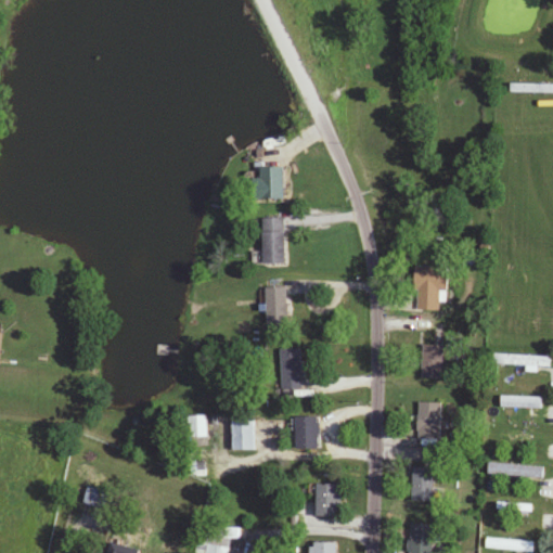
[(260,166),(260,197),(286,197),(286,166),(260,166)]
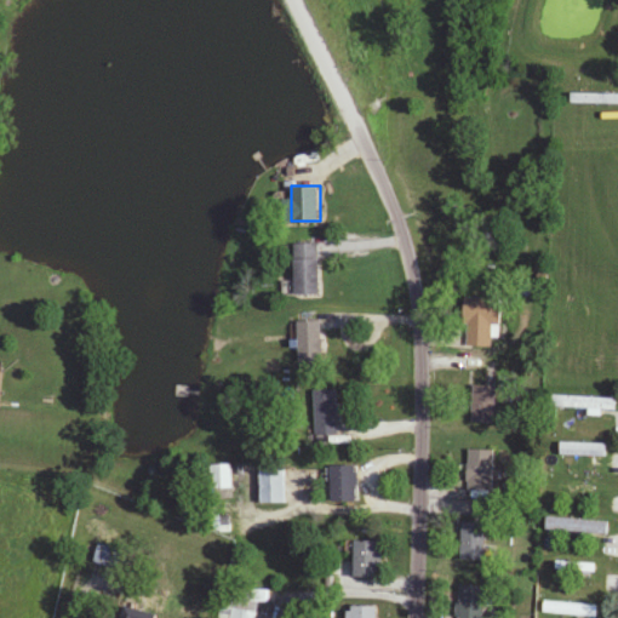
[(321,242),(295,242),(295,293),(321,293),(321,242)]
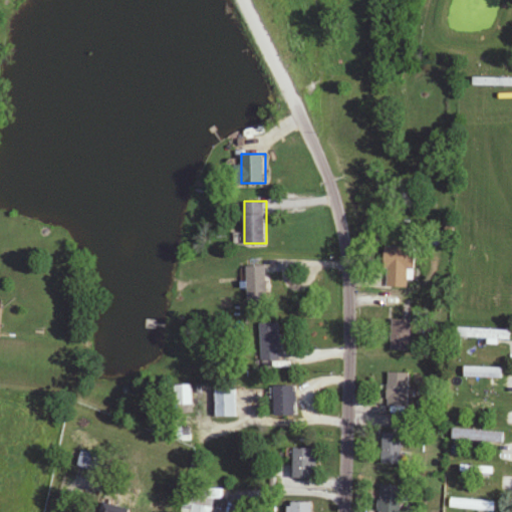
[(413,247),(385,247),(385,286),(413,286),(413,247)]
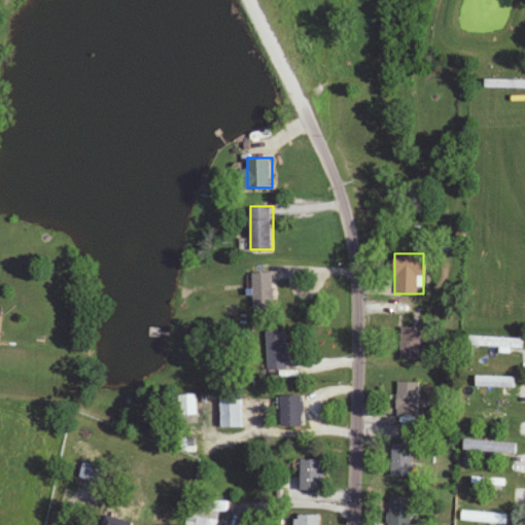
[(253,272),(253,306),(273,306),(273,272),(253,272)]
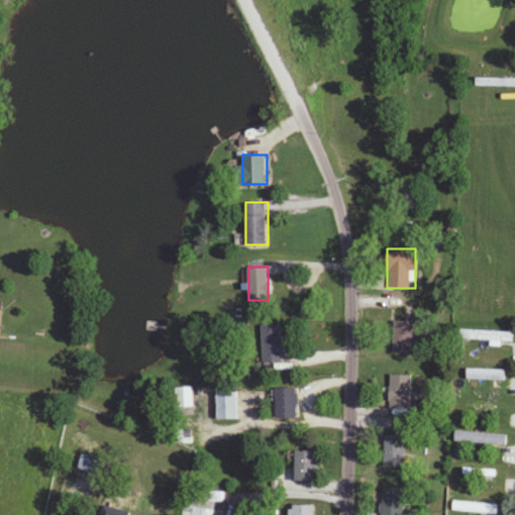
[(392,351),(413,351),(413,320),(392,320),(392,351)]
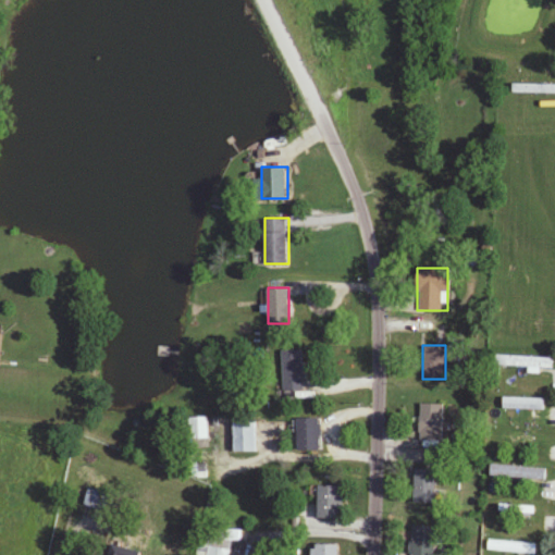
[(304,389),(304,348),(282,348),(282,389),(304,389)]
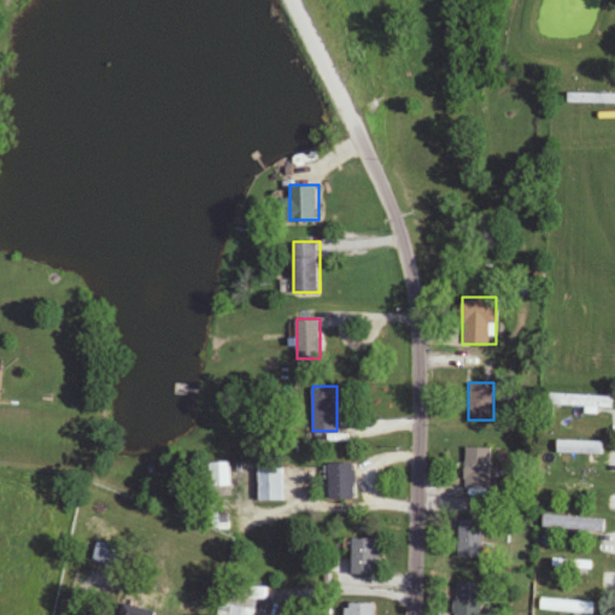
[(464,486),(488,486),(488,446),(464,446),(464,486)]
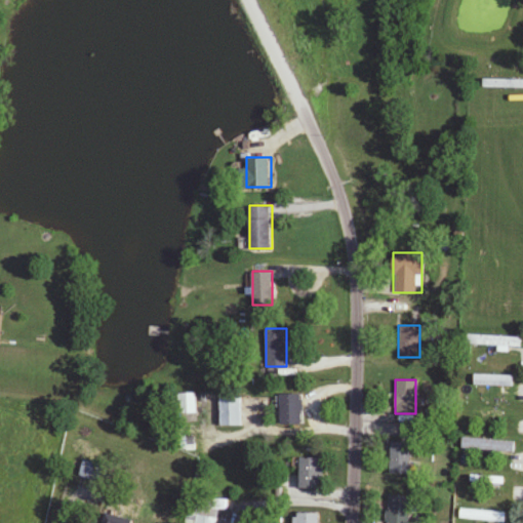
[(193,392),(176,392),(176,413),(193,413),(193,392)]
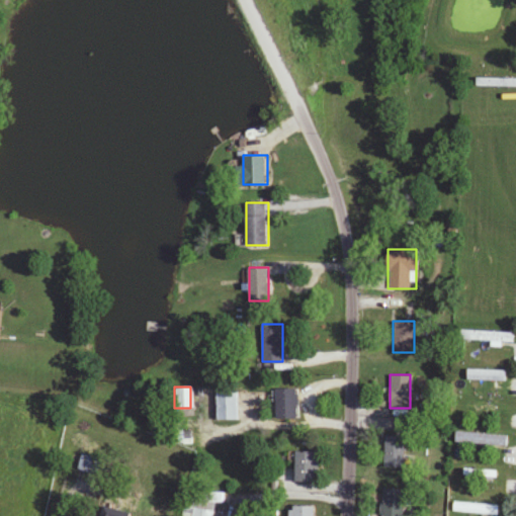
[(276,418),(297,418),(297,388),(276,388),(276,418)]
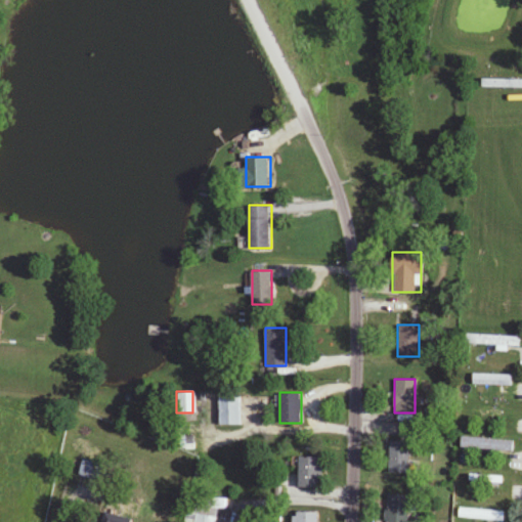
[(218,396),(218,424),(240,424),(240,396),(218,396)]
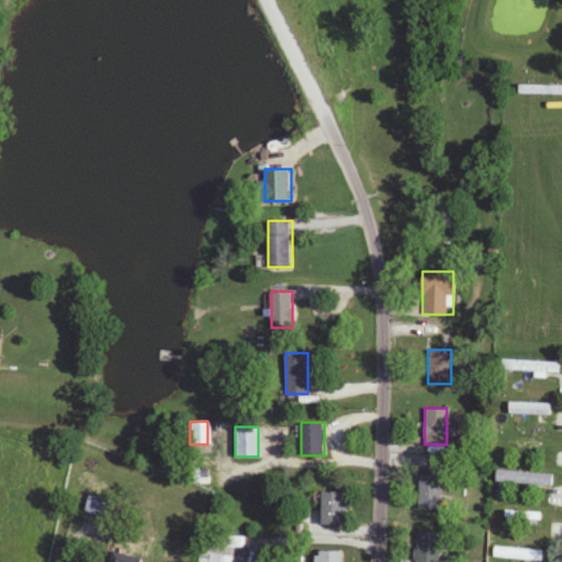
[(440,474),(417,474),(417,507),(440,507),(440,474)]
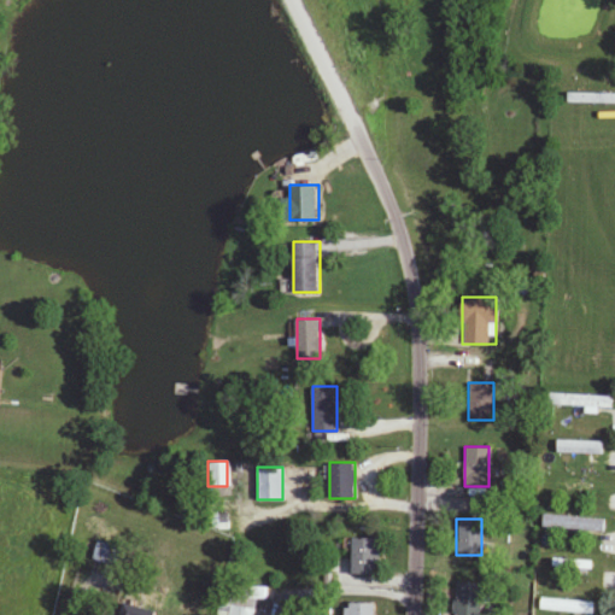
[(91,558),(115,566),(121,546),(97,539),(91,558)]
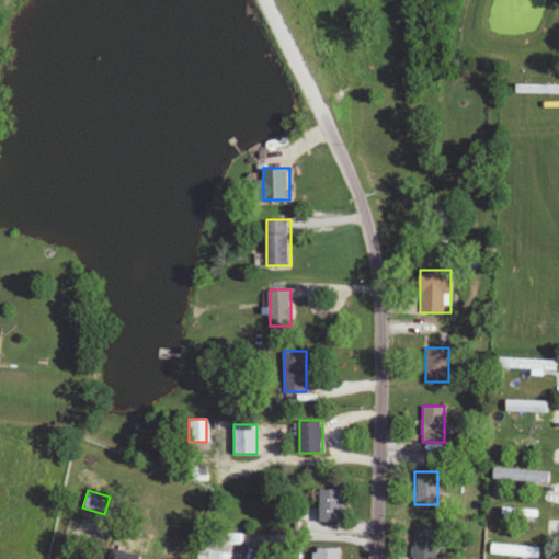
[(344,490),(320,490),(320,521),(344,521),(344,490)]
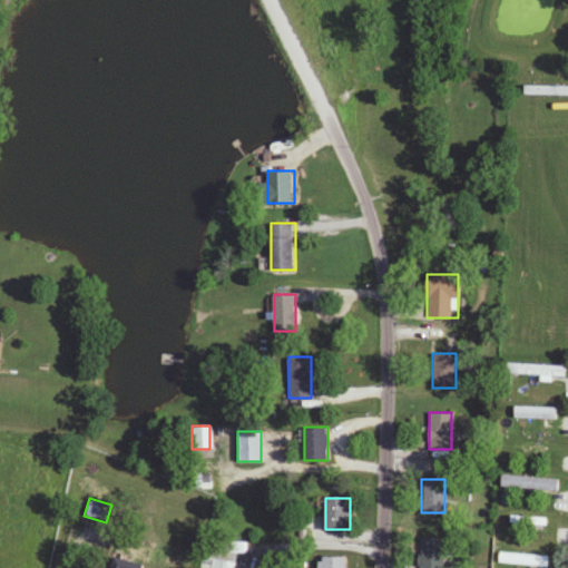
[(206,567),(232,567),(234,541),(209,538),(206,567)]
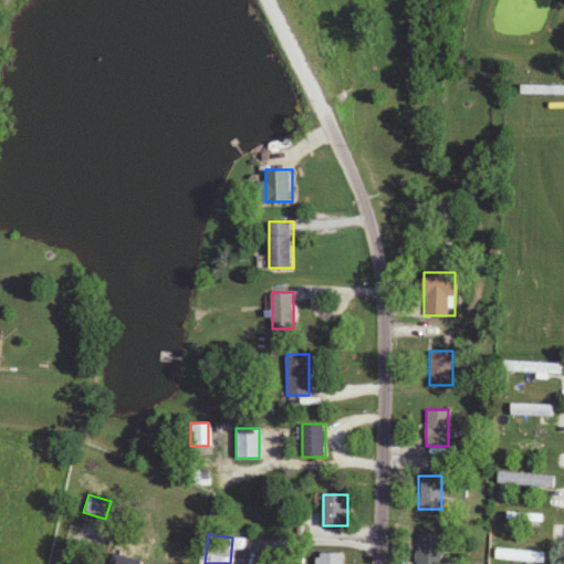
[(416,563),(439,563),(439,534),(417,534),(416,563)]
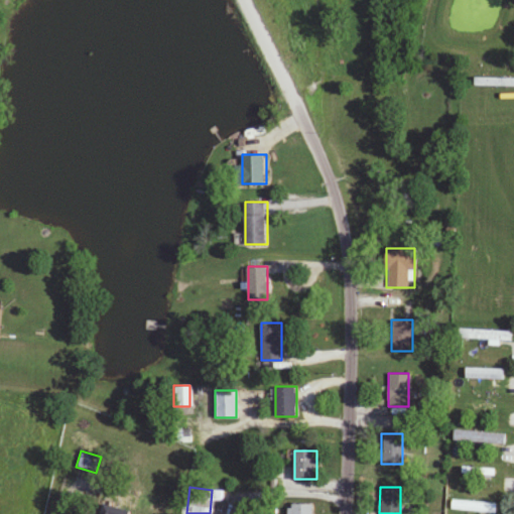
[(129,513),(129,499),(103,499),(103,513),(129,513)]
